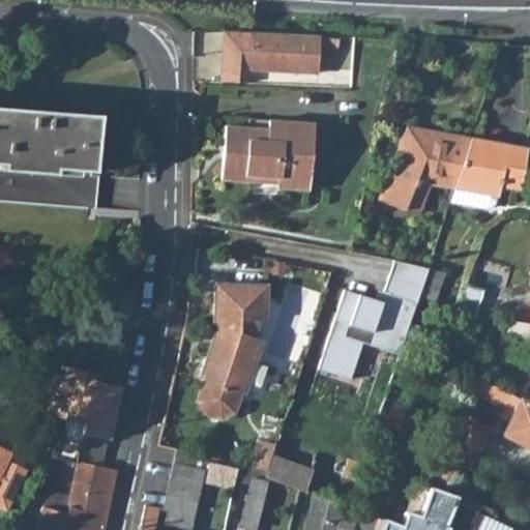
[(337,36),(222,32),(221,83),(245,84),(246,68),(317,71),(318,51),(337,52),(337,36)]
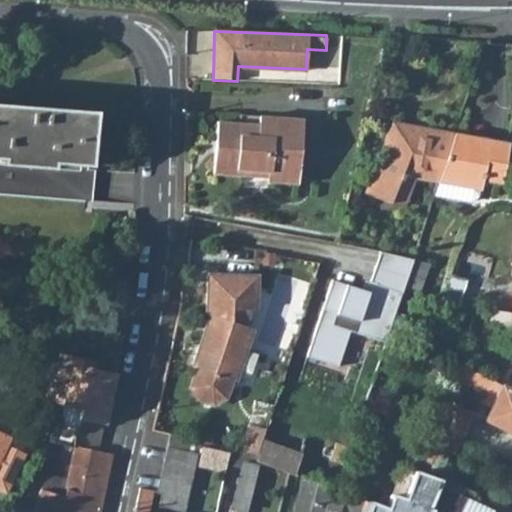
[(398,124),(419,128),(415,112),(404,36),(385,35),(398,124)]
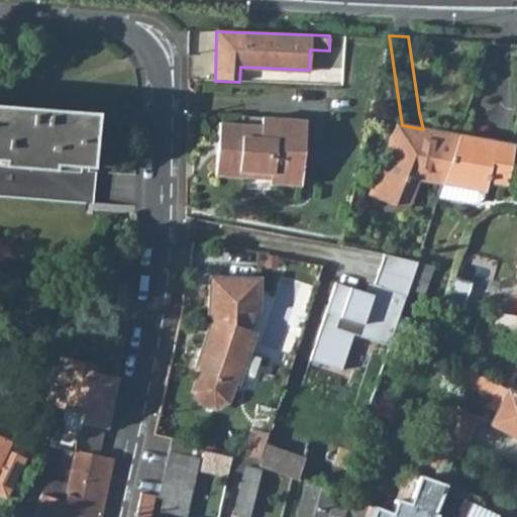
[(0,196),(86,203),(93,203),(95,170),(88,170),(89,166),(93,112),(0,104),(0,196)]
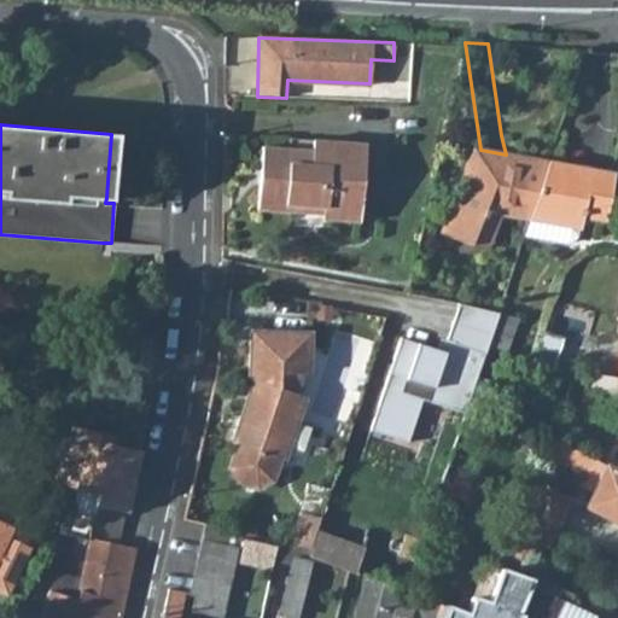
[(321,221),(357,223),(363,145),(289,139),(287,150),(261,147),(256,210),(296,214),(296,207),(321,209),(321,215),(321,221)]
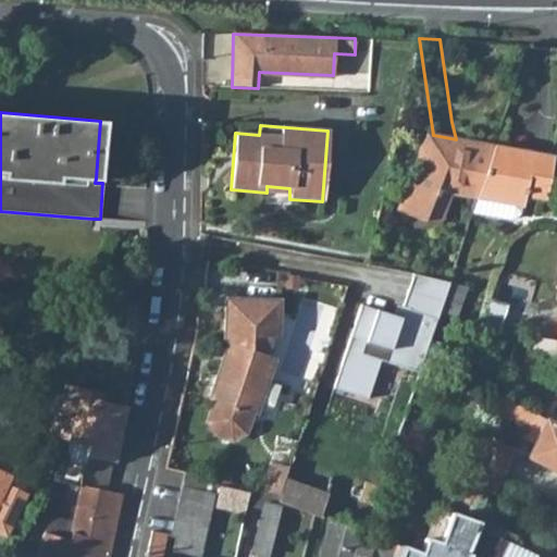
[(453,193),(475,199),(493,146),(456,139),(433,135),(426,134),(398,208),(424,219),(425,215),(436,188),(453,193)]
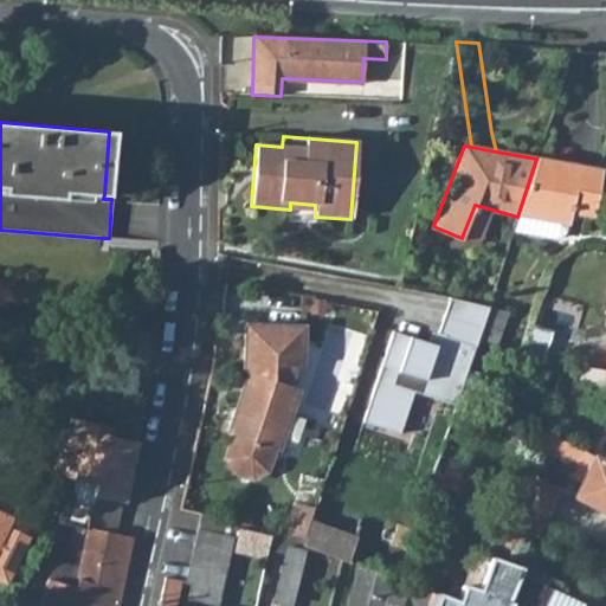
[(601,171),(536,159),(517,217),(566,225),(569,226),(571,214),(593,218),(601,171)]
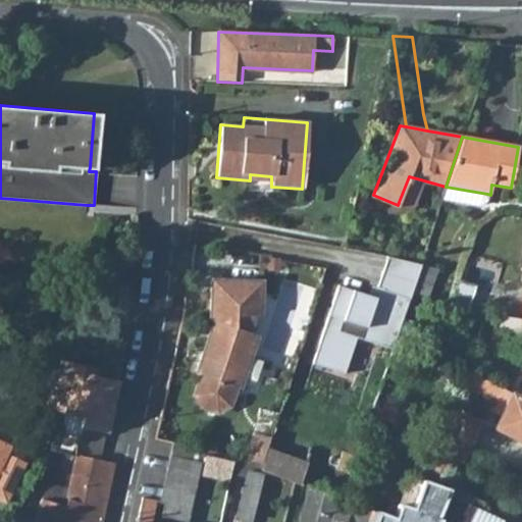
[(399,202),(414,208),(424,180),(409,176),(399,202)]
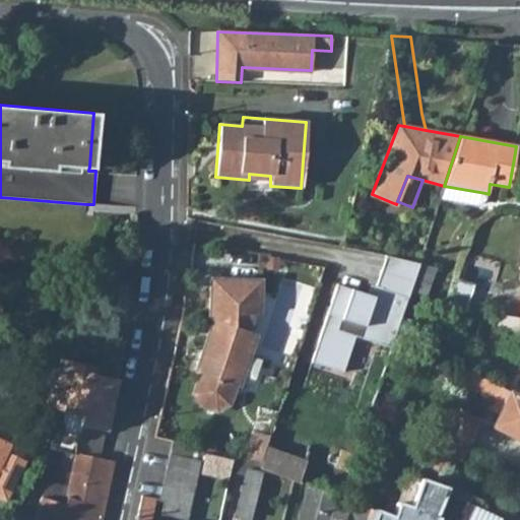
[(485,193),(444,186),(440,199),(477,206),(484,201),(485,193)]
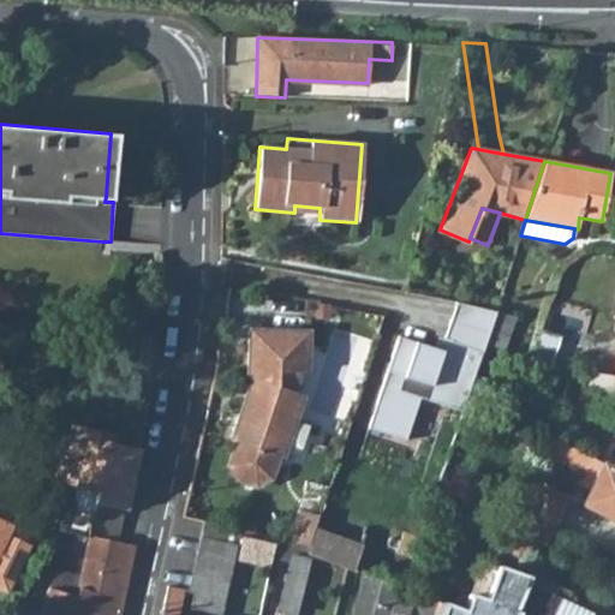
[(484,344),(496,309),(457,300),(443,338),(451,340),(443,360),(433,357),(435,347),(434,346),(399,334),(369,427),(406,439),(421,396),(463,410),(464,406),(484,344)]
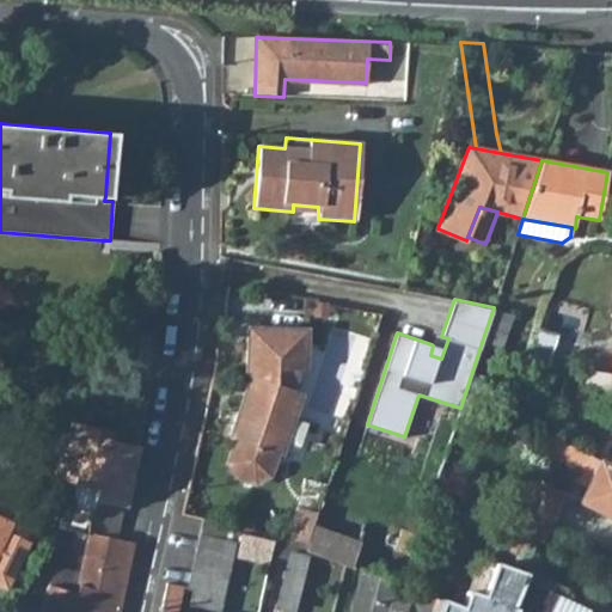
[(277,453),(281,454),(286,442),(295,420),(305,392),(295,389),(299,368),(305,368),(305,328),(246,325),(246,373),(257,377),(252,389),(249,387),(231,435),(234,438),(226,459),(233,475),(254,483),(268,476),(277,453)]
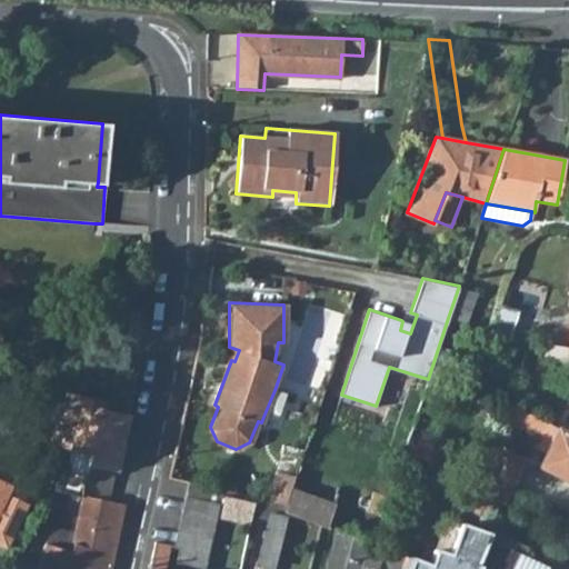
[(405,310),(401,320),(402,321),(400,330),(410,333),(417,315),(410,312),(405,310)]
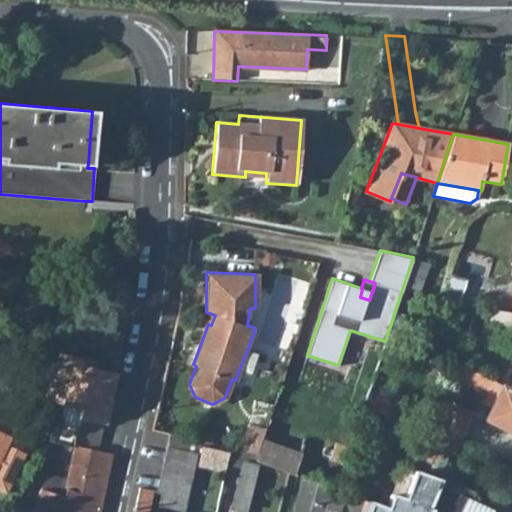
[(511,328),(511,313),(491,309),(489,314),(487,321),(511,328)]
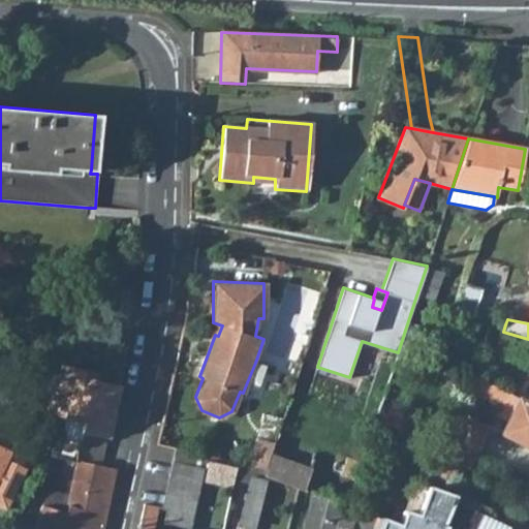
[(247,382),(258,386),(267,367),(255,363),(247,382)]
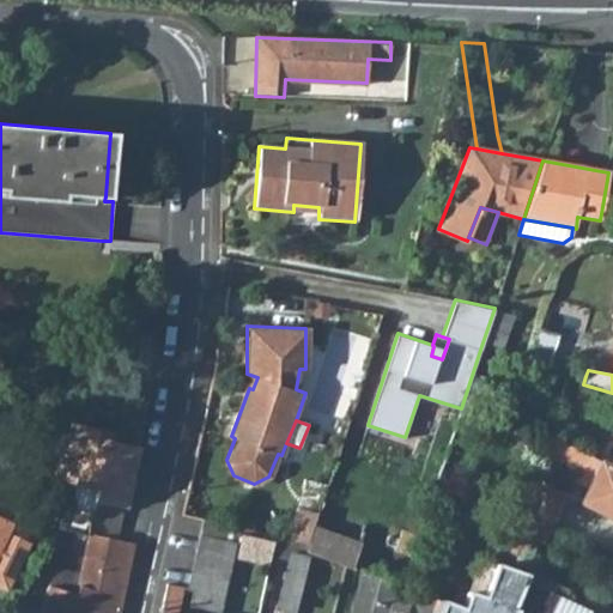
[(65,481),(59,504),(91,513),(93,501),(121,507),(125,507),(137,445),(113,441),(110,450),(92,445),(97,428),(73,423),(54,479),(65,481)]
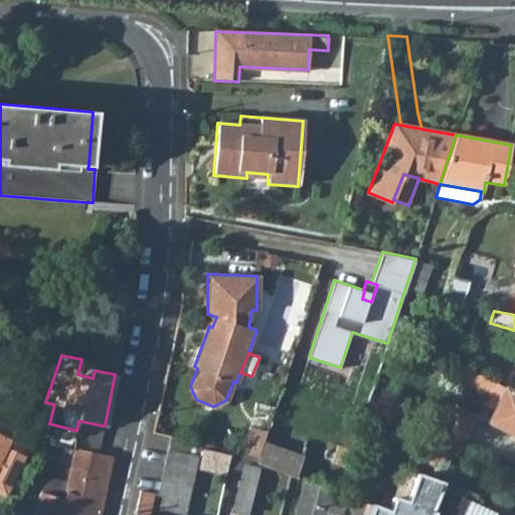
[(77,374),(93,378),(95,370),(97,363),(81,359),(77,374)]
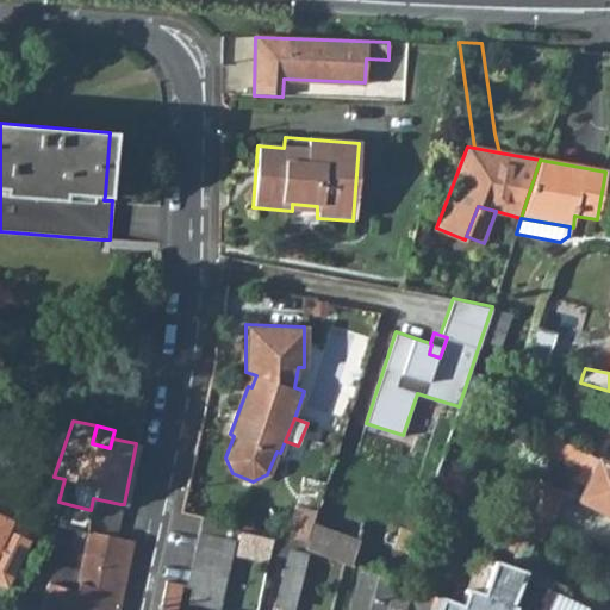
[(577,500),(609,516),(609,465),(605,464),(597,459),(543,433),(517,508),(546,521),(548,517),(561,492),(539,480),(548,453),(576,467),(590,474),(584,486),(577,500)]
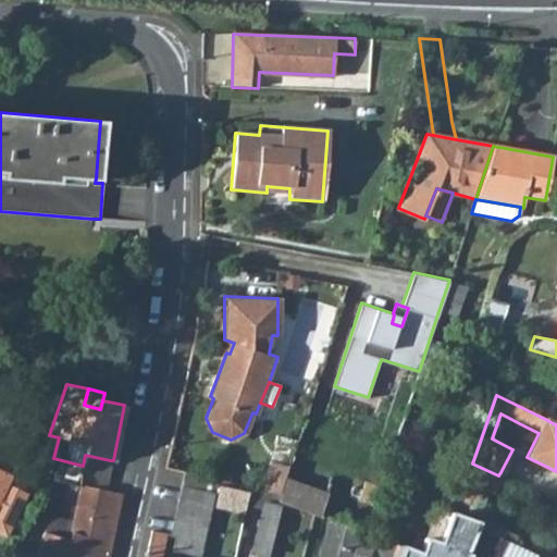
[(520,437),(533,444),(539,433),(525,426),(520,437)]
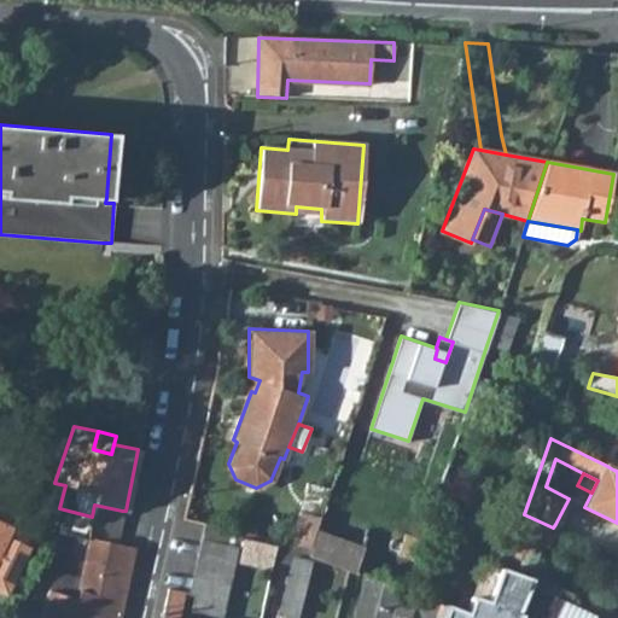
[(75,596),(69,617),(116,617),(132,546),(116,543),(122,511),(94,505),(92,517),(88,541),(87,541),(80,579),(75,596)]
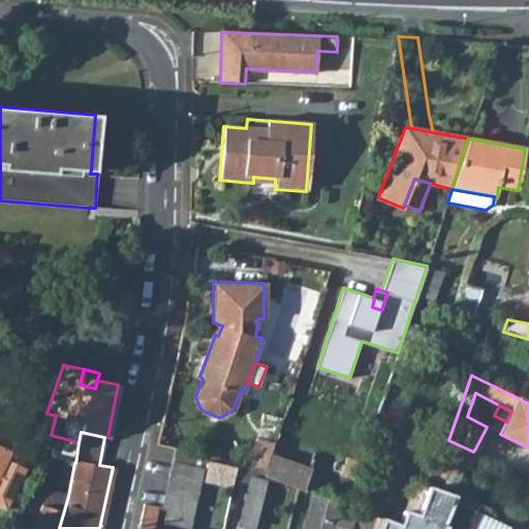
[(437,474),(447,479),(456,464),(465,469),(473,452),(448,440),(437,474)]
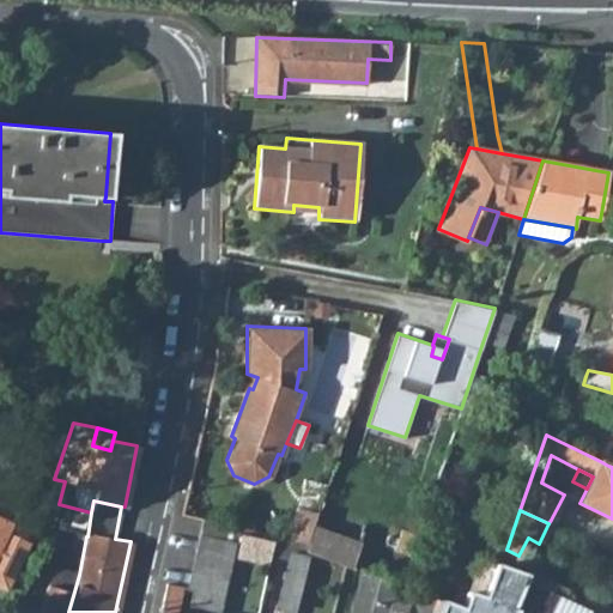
[(0,587),(4,589),(26,541),(5,532),(10,522),(0,517),(0,587)]
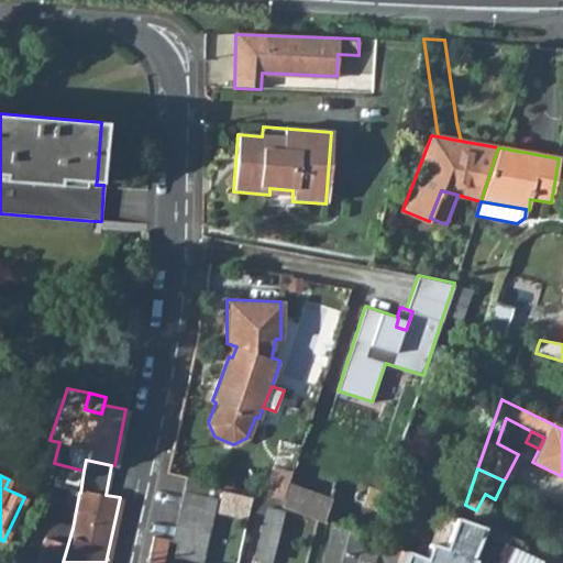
[(183,492),(214,498),(217,489),(218,484),(186,477),(183,492)]
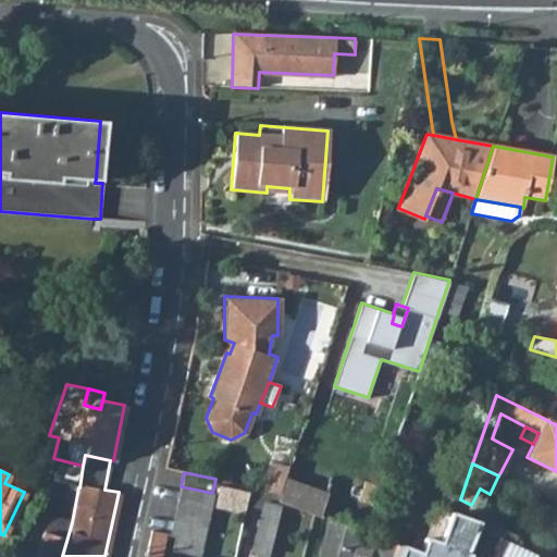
[(313,515),(319,517),(327,493),(286,478),(281,494),(279,502),(313,515)]
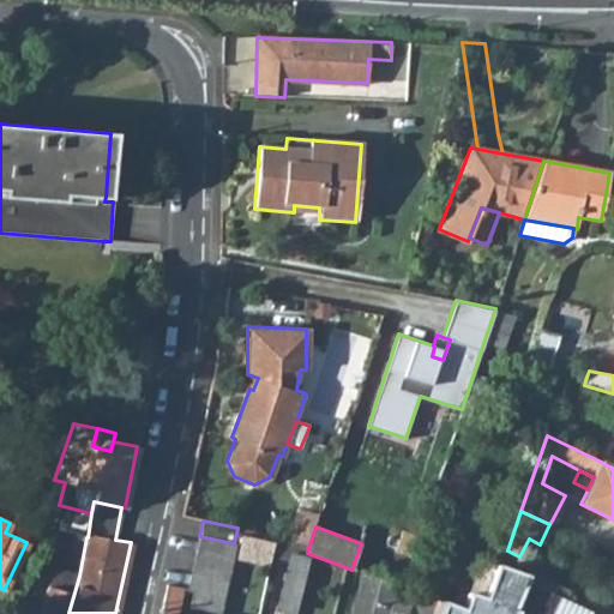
[(274,545),(307,553),(309,545),(238,528),(236,534),(274,545)]
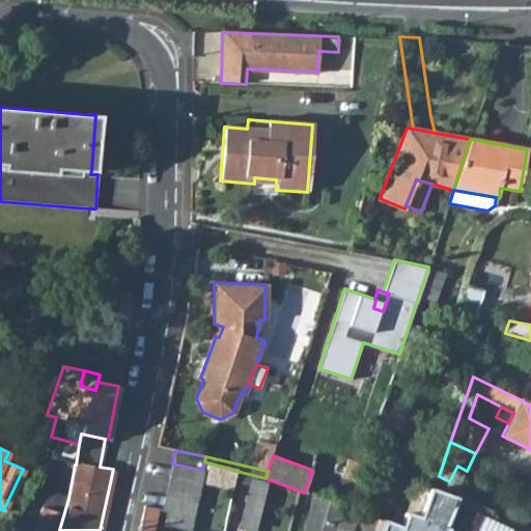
[(362,465),(347,459),(341,476),(357,482),(362,465)]
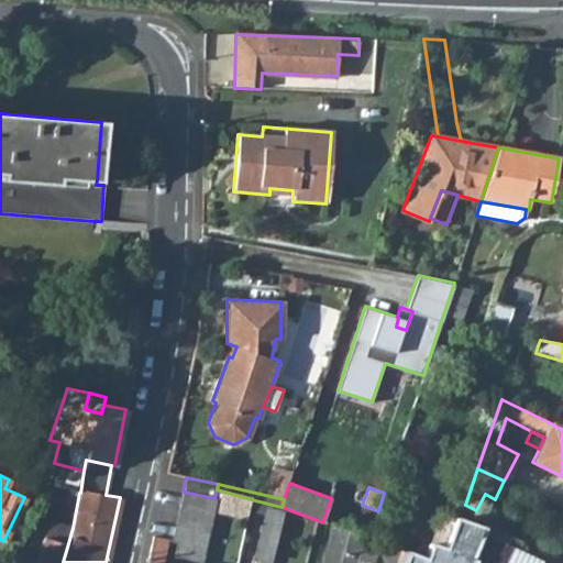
[(214,498),(212,511),(246,520),(249,510),(251,499),(217,489),(214,498)]
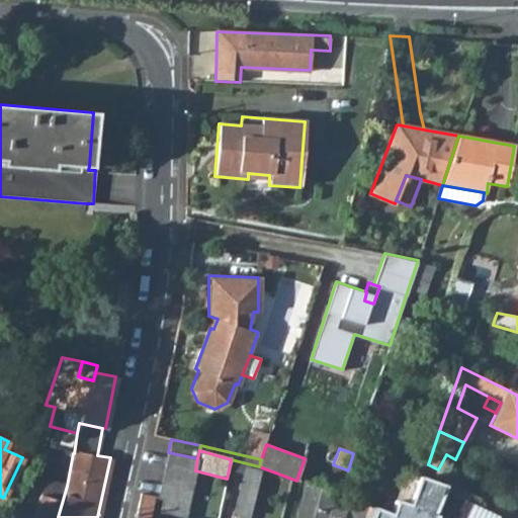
[(160,513),(185,517),(195,470),(197,458),(168,452),(158,498),(163,499),(160,513)]
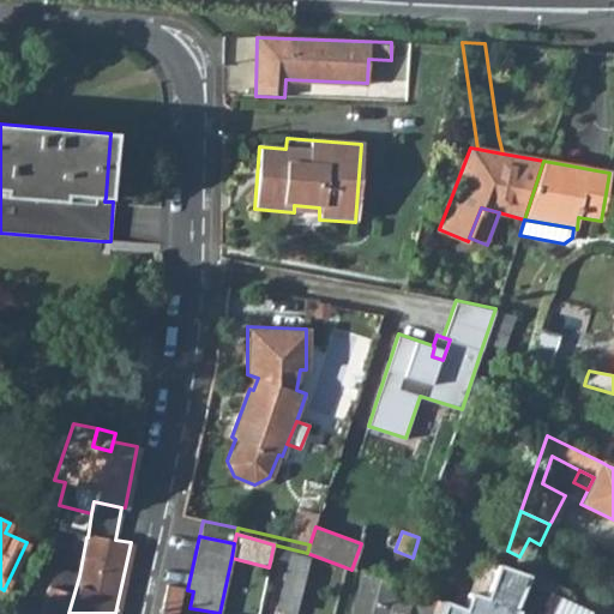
[(284,611),(294,613),(307,553),(274,545),(271,557),(287,560),(276,608),(284,611)]
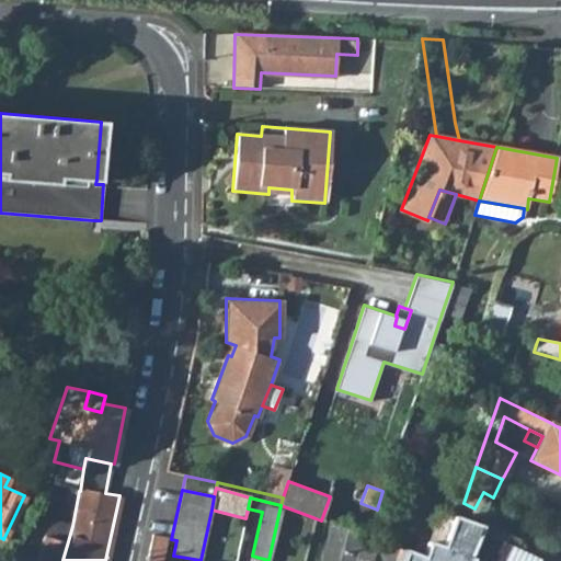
[(468,560),(470,557),(466,554),(478,524),(455,514),(441,548),(425,542),(420,557),(402,550),(402,551),(398,560),(468,560)]
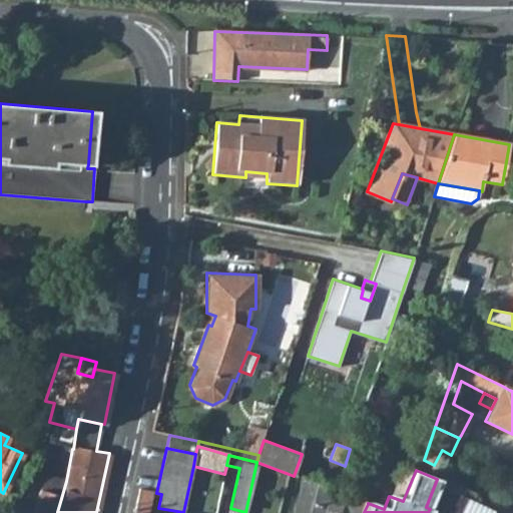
[(40,490),(62,495),(66,481),(45,474),(40,490)]
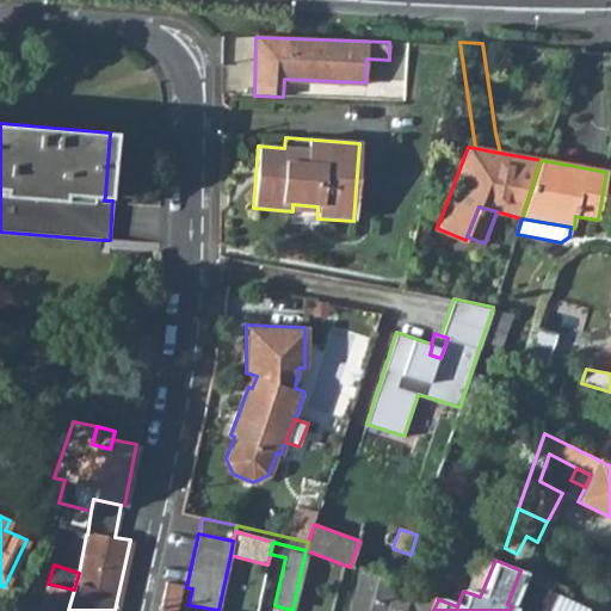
[(351,610),(433,610),(438,600),(401,584),(394,580),(386,578),(388,574),(371,568),(369,572),(363,568),(351,610)]
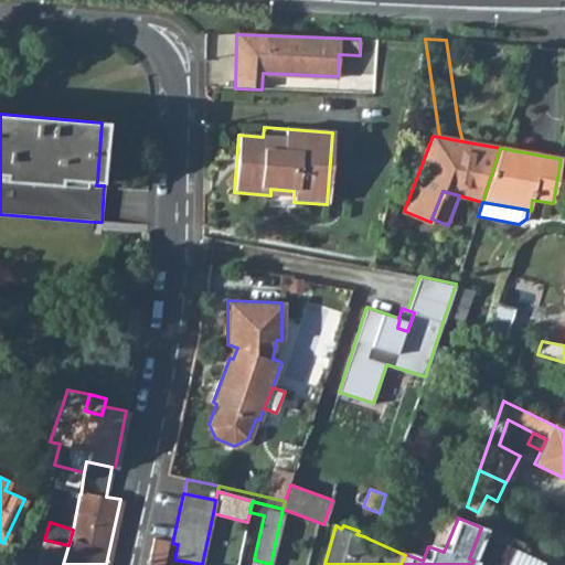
[(540,564),(541,564),(502,547),(505,537),(481,528),(469,558),(473,561),(471,564),(540,564)]
